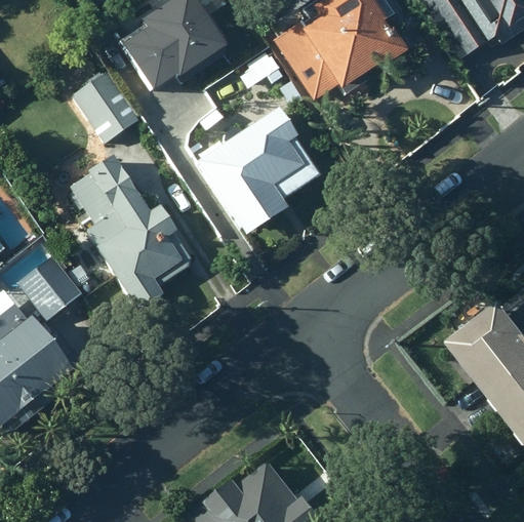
[(176,62),(185,73),(227,44),(196,0),(162,0),(138,16),(144,25),(120,40),(148,81),(176,62)]
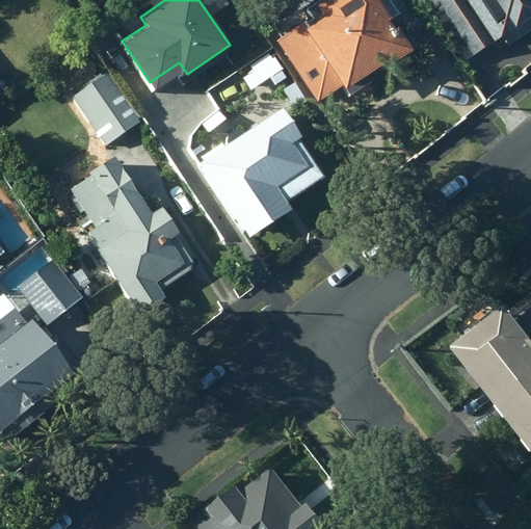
[(311,17),(276,40),(318,101),(341,85),(347,97),(413,52),(392,21),(399,16),(389,0),(316,0),(313,3),(315,6),(308,11),(311,17)]
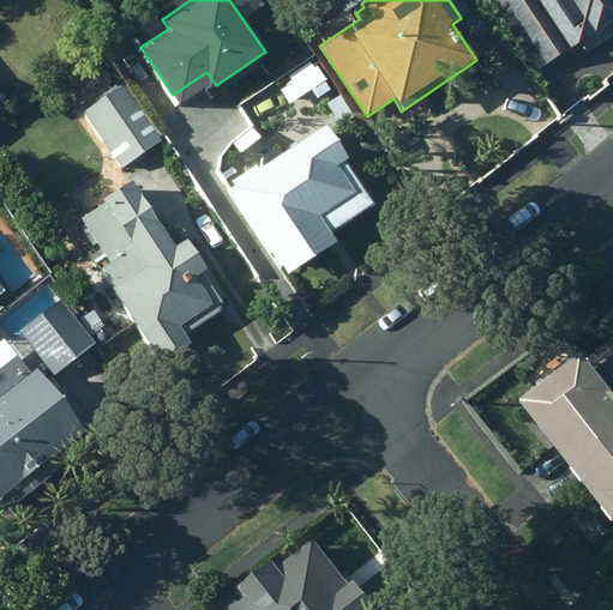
[(586,52),(612,34),(612,0),(493,0),(505,16),(498,20),(534,71),(578,41),(586,52)]
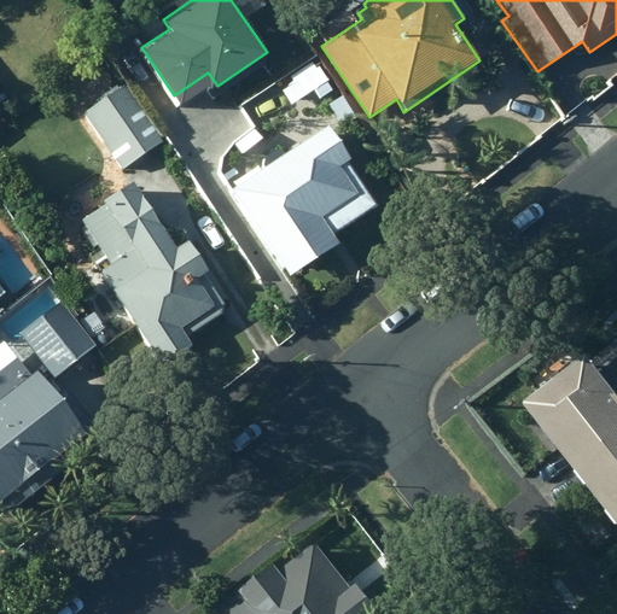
[(351,117),(326,79),(306,92),(331,130),(351,117)]
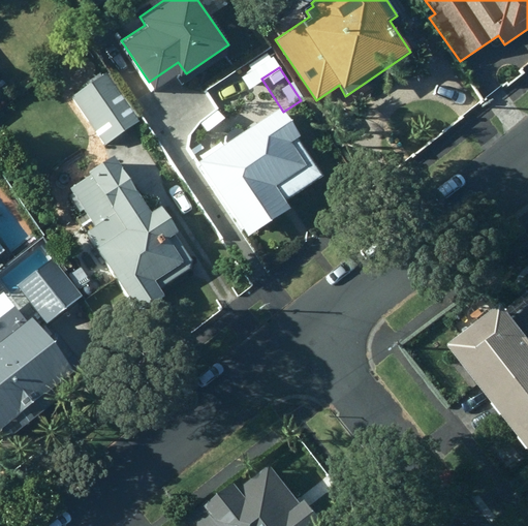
[(106,72),(71,96),(104,144),(140,120),(106,72)]
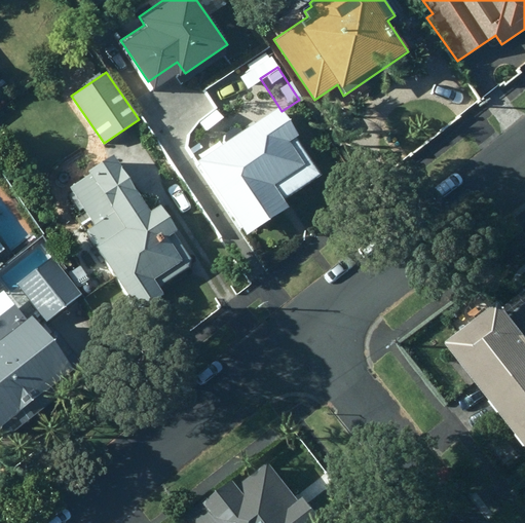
[(299,137),(278,106),(196,160),(247,236),(289,209),(283,199),(321,175),(297,139),(299,137)]
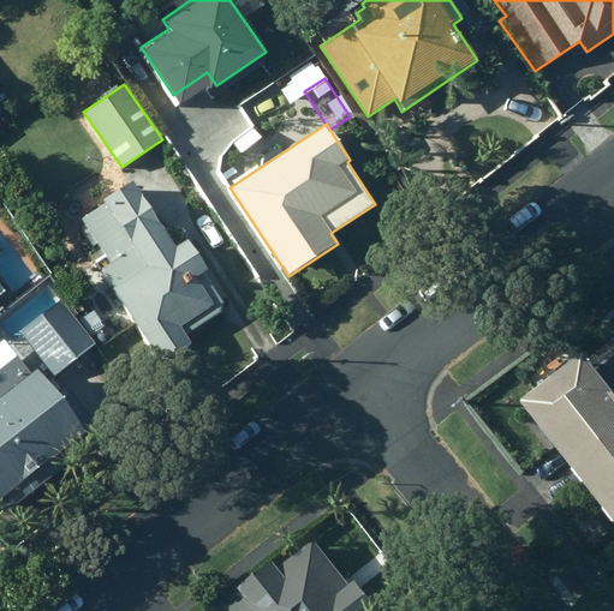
[(111,262),(99,269),(161,365),(191,346),(184,336),(220,315),(222,301),(204,273),(207,271),(186,240),(174,247),(132,183),(81,216),(111,262)]
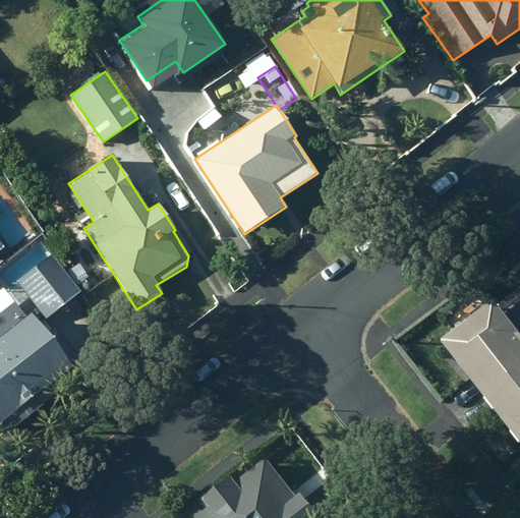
[(47,319),(80,290),(51,253),(17,281),(47,319)]
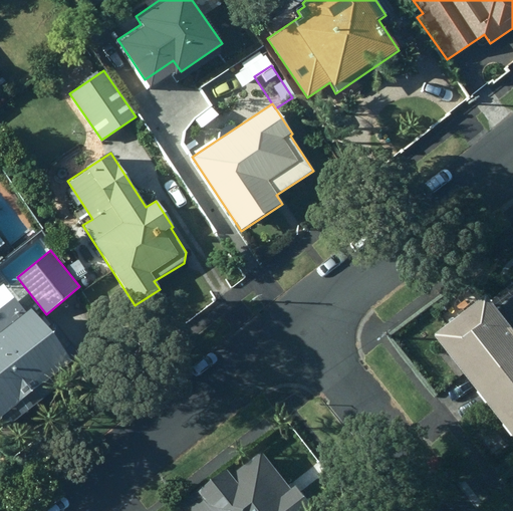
[(442,335),(480,386),(512,359),(512,321),(502,308),(493,296),(442,335)]
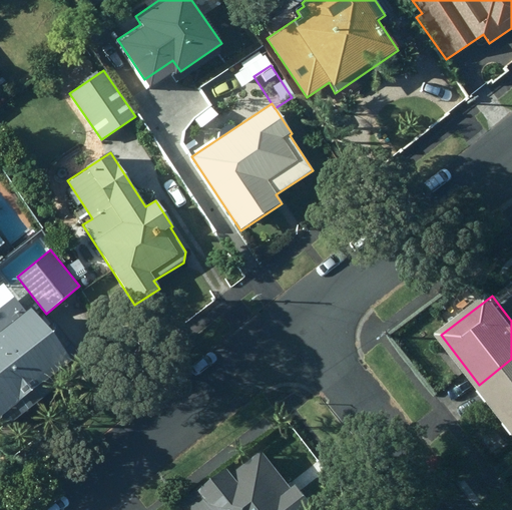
[(511,299),(501,308),(511,321),(511,299)]
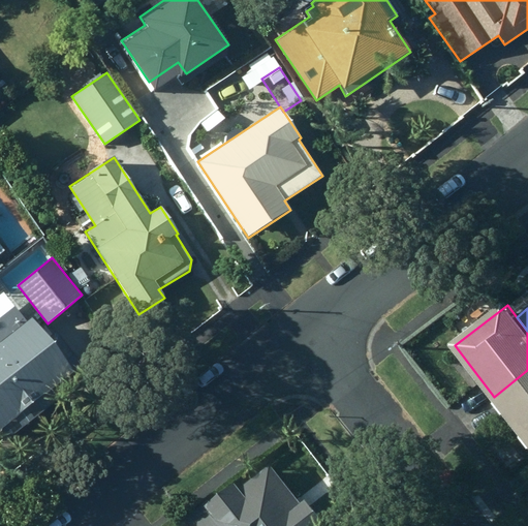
[(0,440),(3,444),(89,379),(64,346),(57,352),(30,321),(13,335),(0,319),(0,440)]
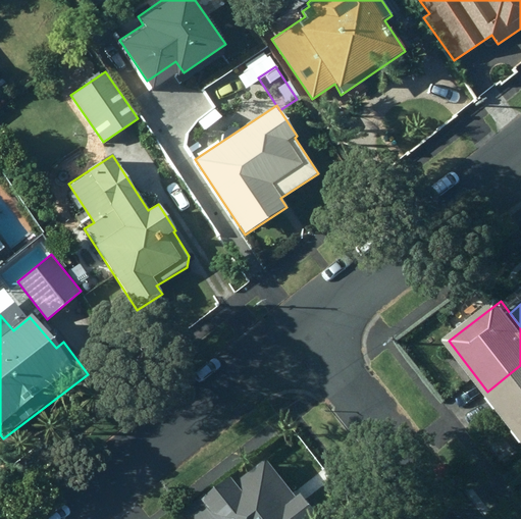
[(520,365),(487,392),(520,433),(520,365)]
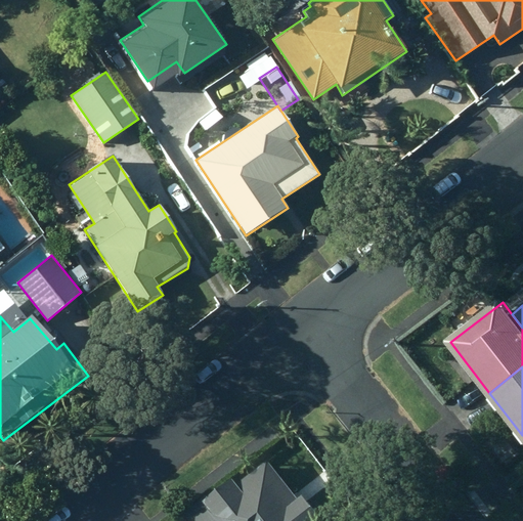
[(324,520),(308,497),(302,502),(273,463),(243,485),(238,481),(210,503),(214,509),(197,520),(324,520)]
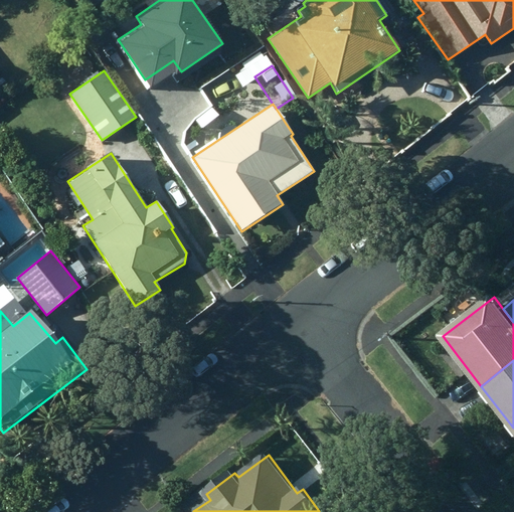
All buildings are outlined.
